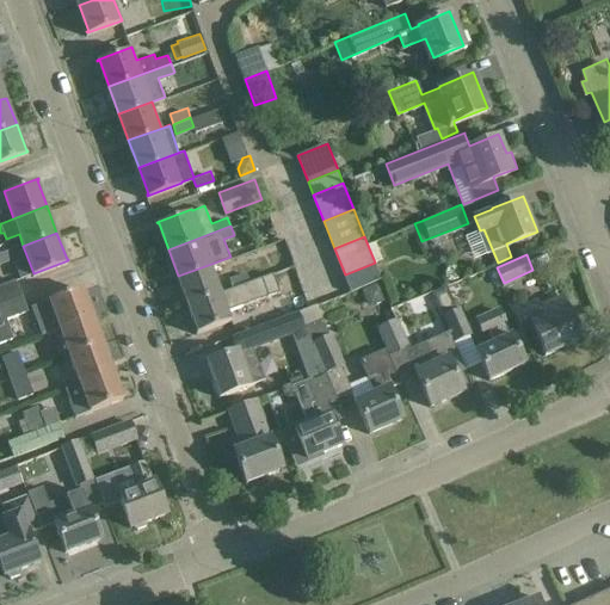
[(382,278),(375,263),(345,275),(351,290),(382,278)]
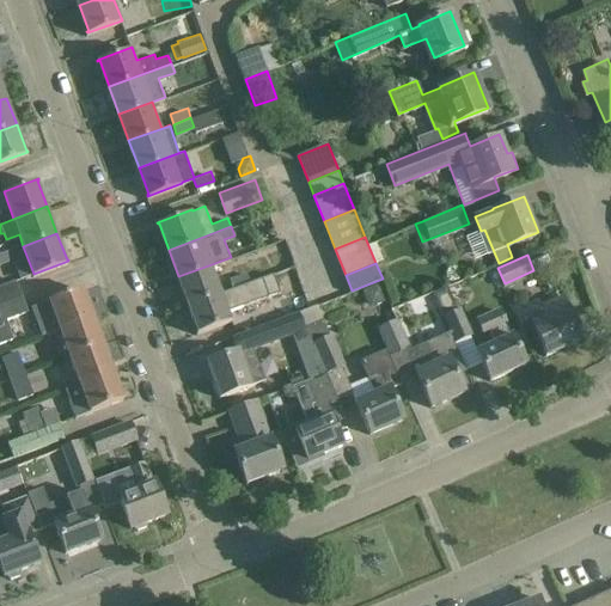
[(212,264),(178,276),(189,304),(205,298),(222,291),(212,264)]
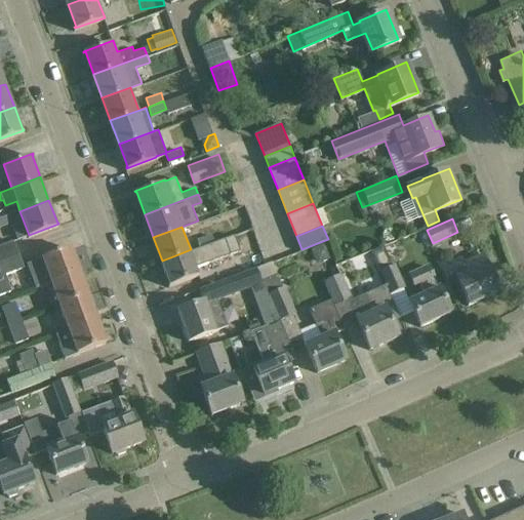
[(215,240),(212,232),(197,237),(200,246),(215,240)]
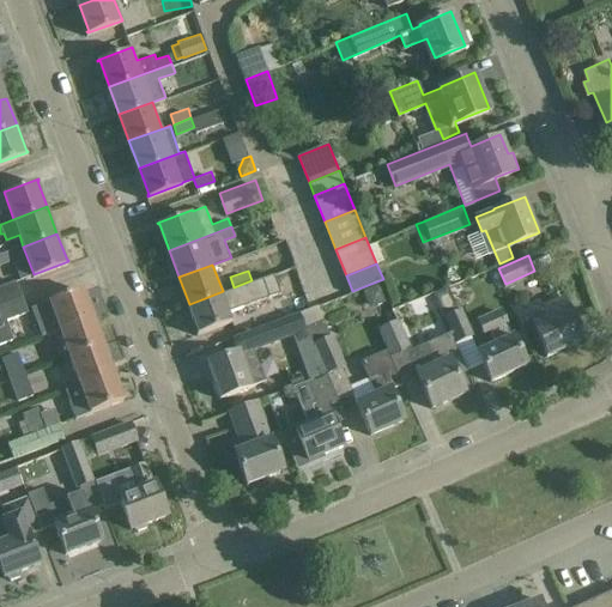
[(223,291),(205,298),(189,304),(199,331),(198,331),(198,332),(232,320),(229,310),(282,291),(274,272),(223,291)]
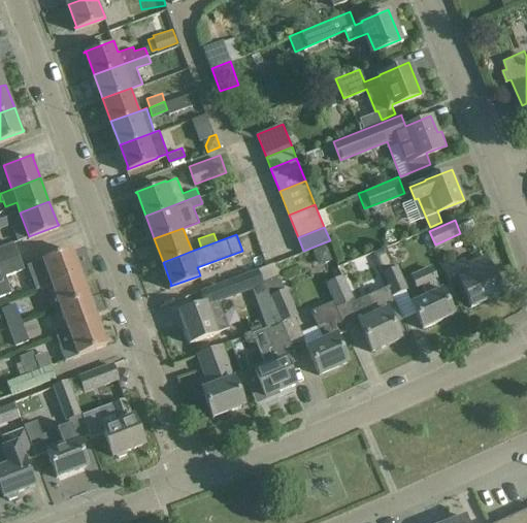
[(13,239),(0,244),(0,260),(19,253),(13,239)]
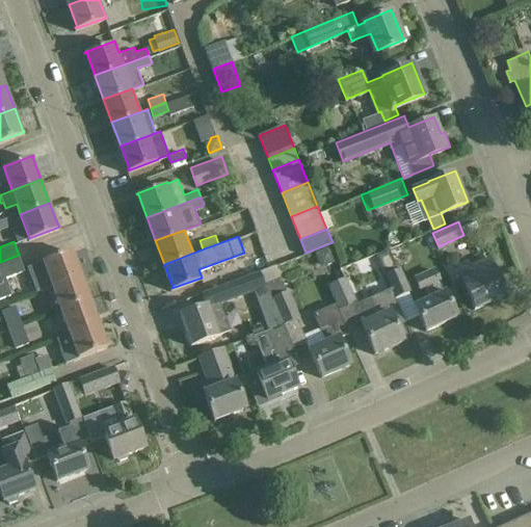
[(337,259),(330,244),(315,251),(321,265),(337,259)]
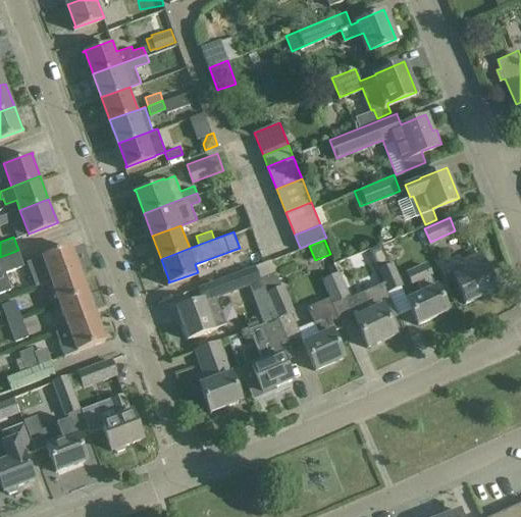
[(389,261),(381,243),(370,248),(388,290),(403,283),(394,260),(389,261)]
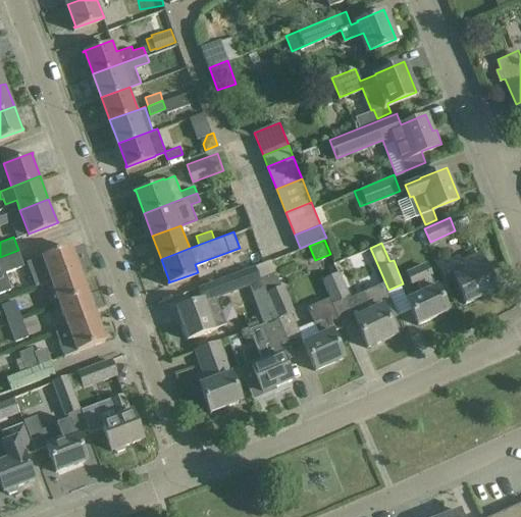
[(27,260),(36,283),(51,278),(80,268),(70,244),(27,260)]
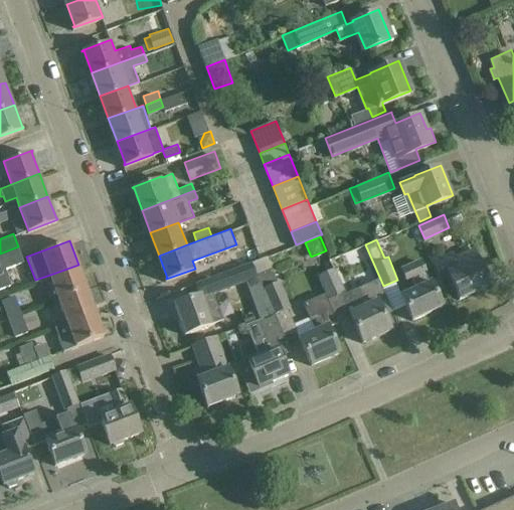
[(23,261),(18,246),(0,253),(0,287),(11,283),(6,268),(23,261)]
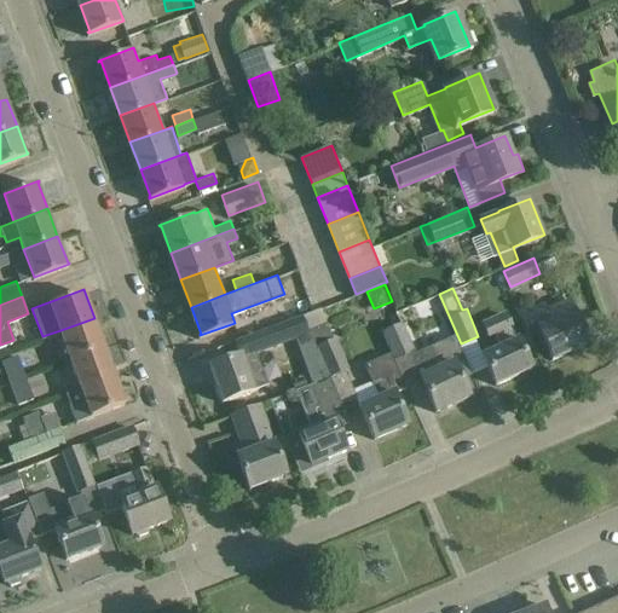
[(589,340),(571,299),(548,310),(544,301),(520,312),(529,329),(538,324),(553,356),(589,340)]
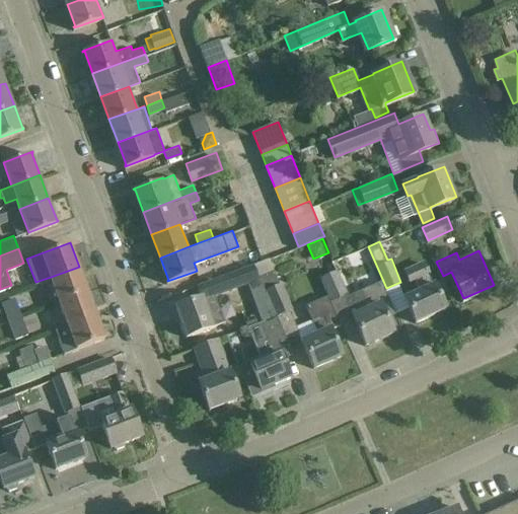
[(430,272),(424,259),(403,268),(410,281),(415,279),(420,289),(404,296),(416,320),(445,307),(434,283),(429,272),(430,272)]
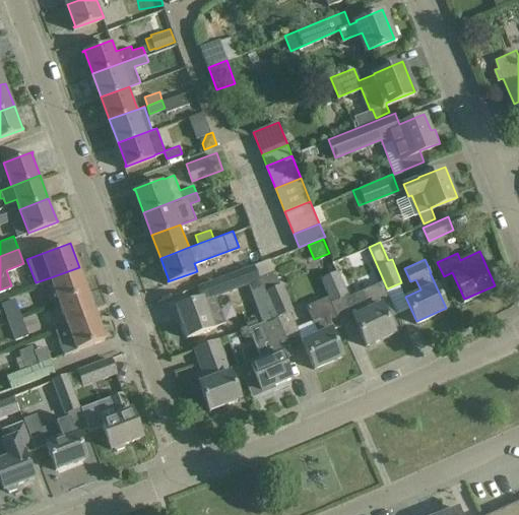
[(64,272),(36,282),(36,283),(51,277),(60,301),(87,291),(79,267),(64,272)]
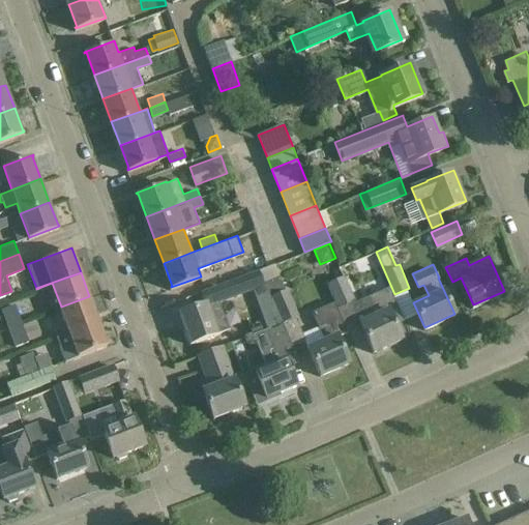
[(265,279),(266,282),(270,291),(283,320),(298,314),(288,287),(286,288),(280,272),(265,279)]
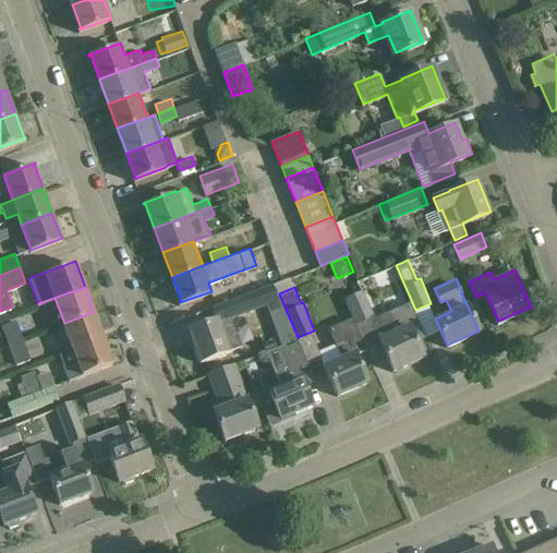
[(362,289),(346,297),(356,323),(374,315),(363,289),(362,289)]
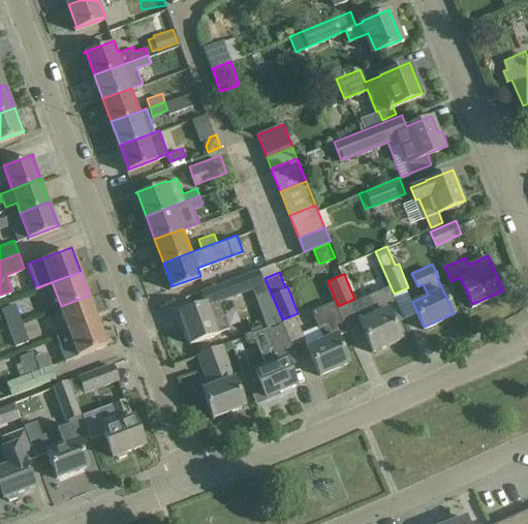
[(366,298),(353,304),(356,310),(361,320),(360,321),(364,331),(373,349),(401,337),(395,322),(404,318),(389,285),(365,296),(366,298)]
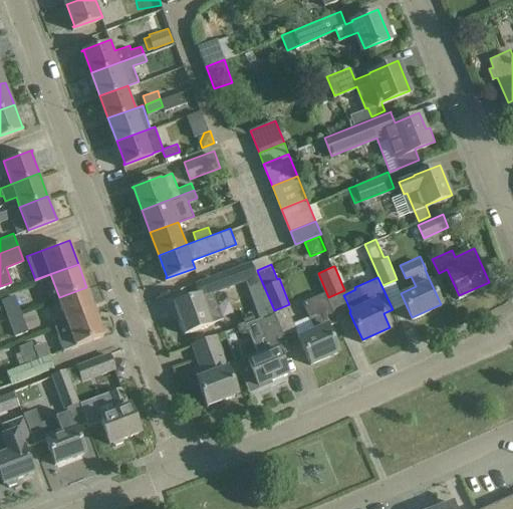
[(259,290),(253,292),(264,317),(275,313),(274,310),(262,282),(257,284),(259,290)]
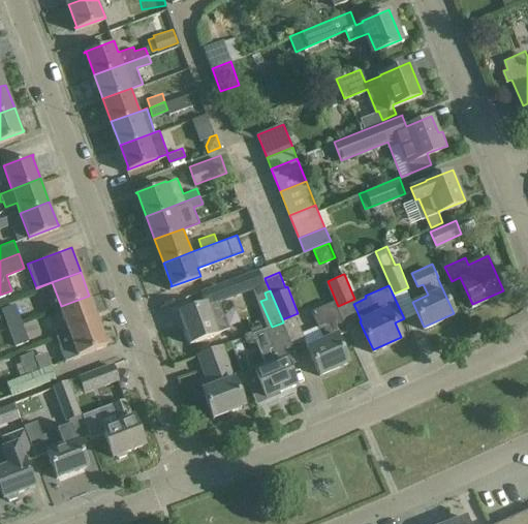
[(89,296),(61,306),(69,329),(56,334),(57,334),(98,319),(89,296)]
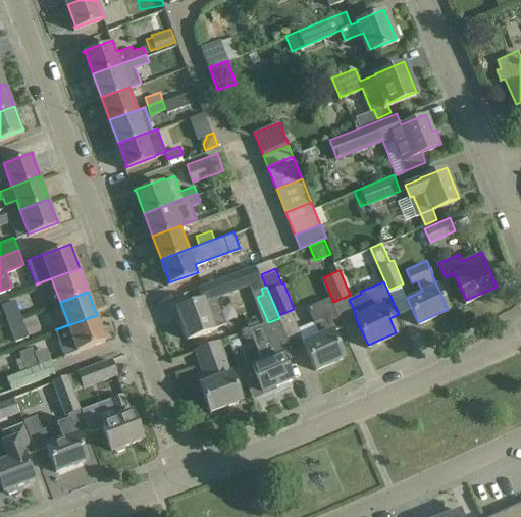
[(181,306),(177,307),(188,337),(207,329),(215,326),(226,322),(215,294),(204,298),(197,301),(181,306)]
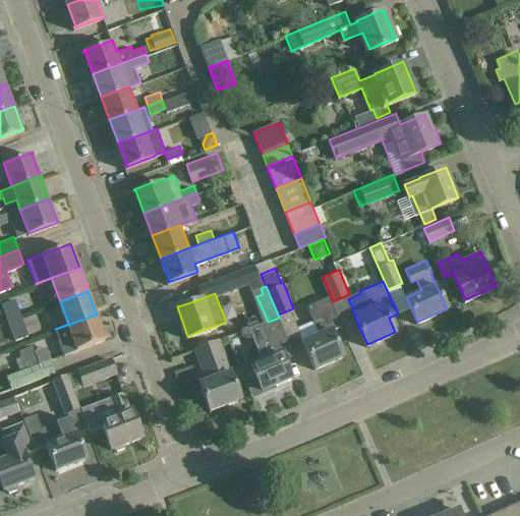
[(332,329),(343,324),(333,301),(330,294),(307,304),(320,333),(303,340),(315,366),(343,354),(332,329)]
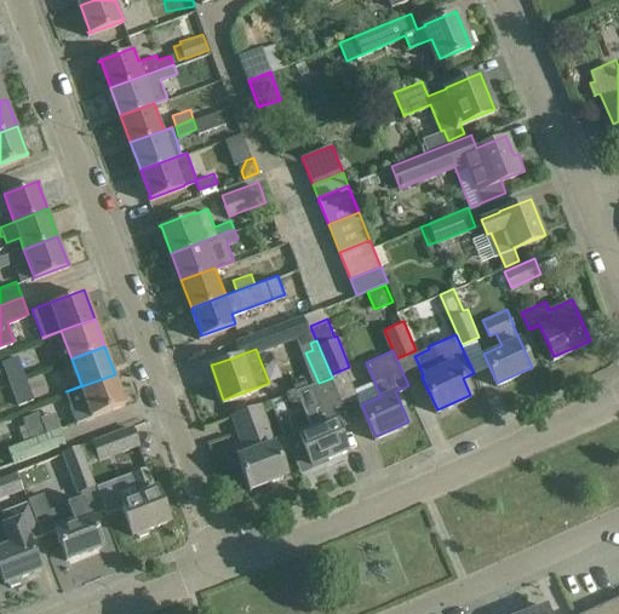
[(10,382),(26,376),(18,354),(3,360),(10,382)]
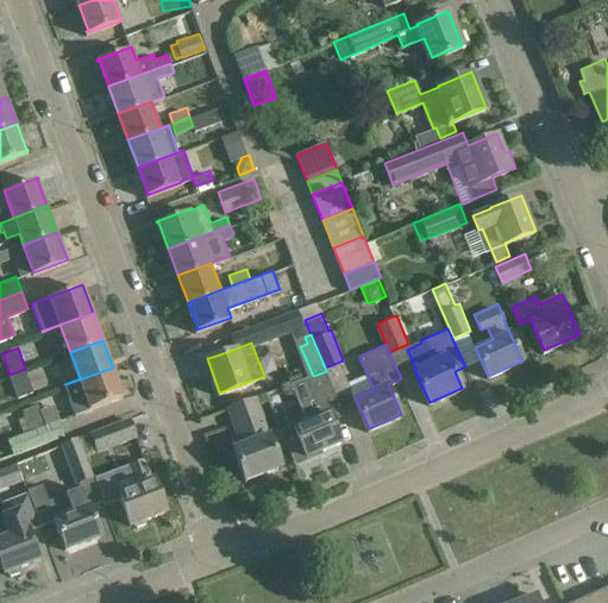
[(113,368),(66,384),(75,413),(123,395),(113,368)]
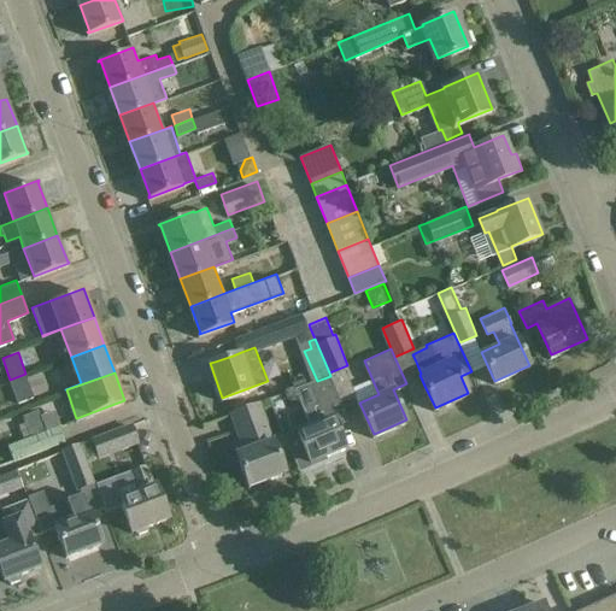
[(25,374),(10,380),(18,401),(34,395),(25,374)]
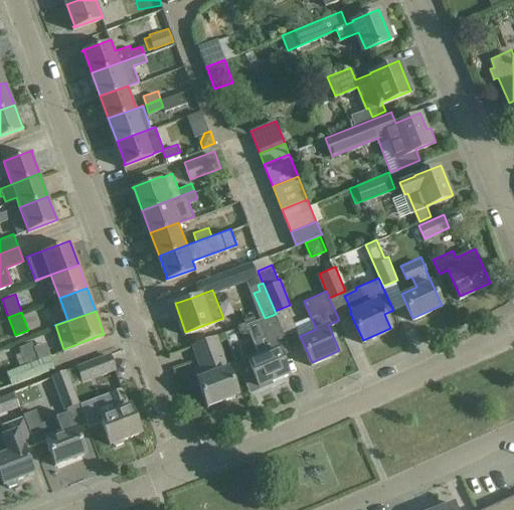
[(265,318),(261,320),(271,345),(286,339),(276,314),(265,318)]
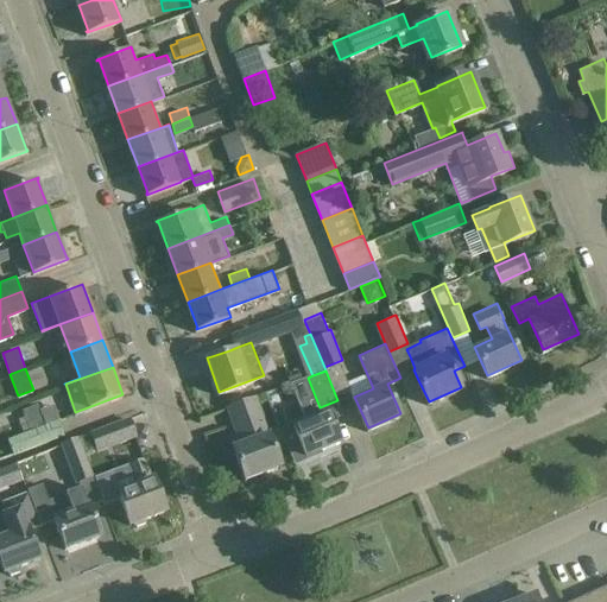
[(293,424),(282,429),(290,449),(302,444),(307,454),(340,439),(332,418),(343,412),(337,400),(320,407),(308,378),(308,376),(291,382),(304,414),(292,419),(293,424)]
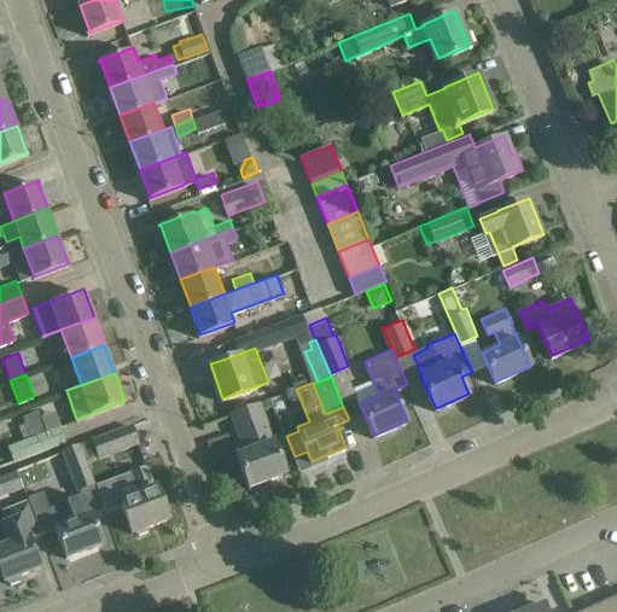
[(287,472),(261,401),(230,412),(244,452),(238,454),(249,485),(250,485),(250,484),(279,473),(280,474),(287,472)]
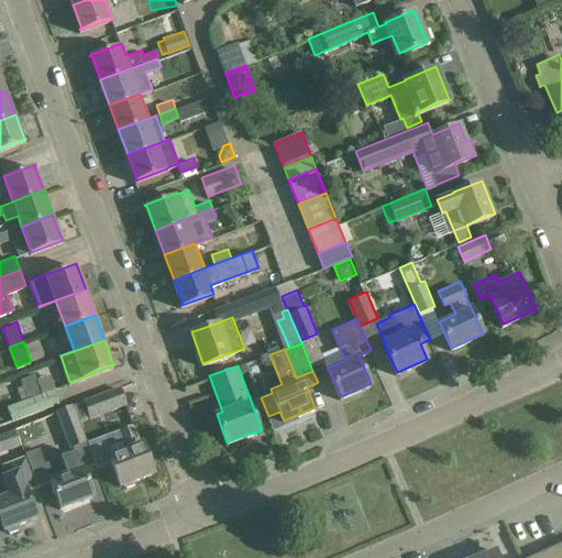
[(37,380),(35,372),(21,378),(23,384),(18,385),(22,400),(8,405),(12,419),(59,402),(55,387),(46,391),(42,379),(37,380)]
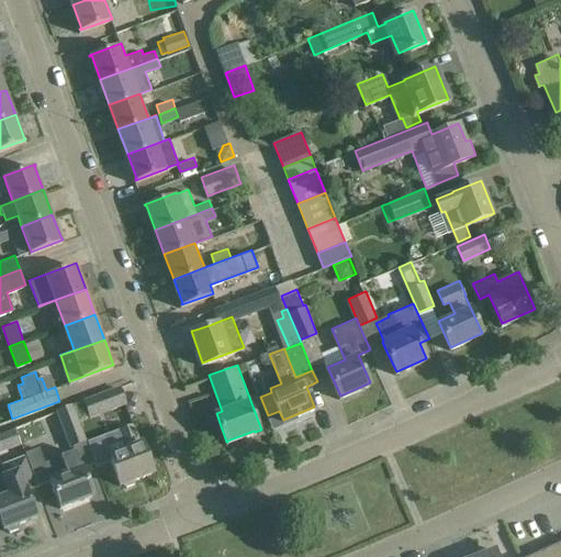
[(125,401),(120,386),(85,398),(90,414),(125,401)]
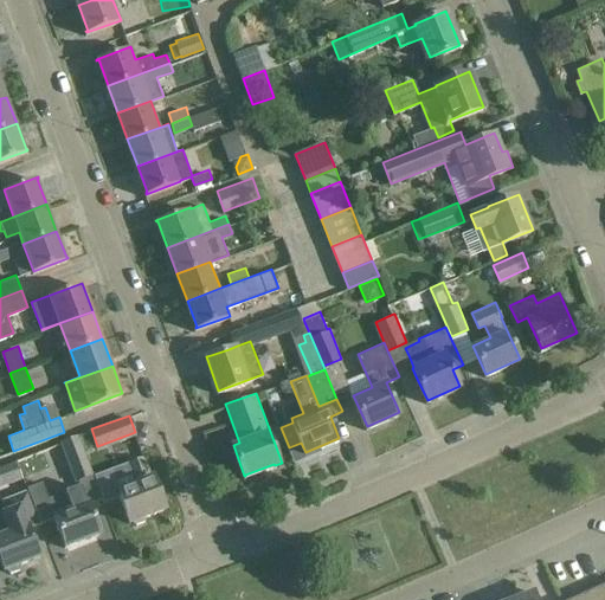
[(43,481),(29,485),(42,521),(55,516),(57,522),(65,544),(100,531),(91,509),(89,502),(88,503),(88,502),(102,496),(78,433),(60,440),(77,485),(65,490),(49,497),(43,481)]
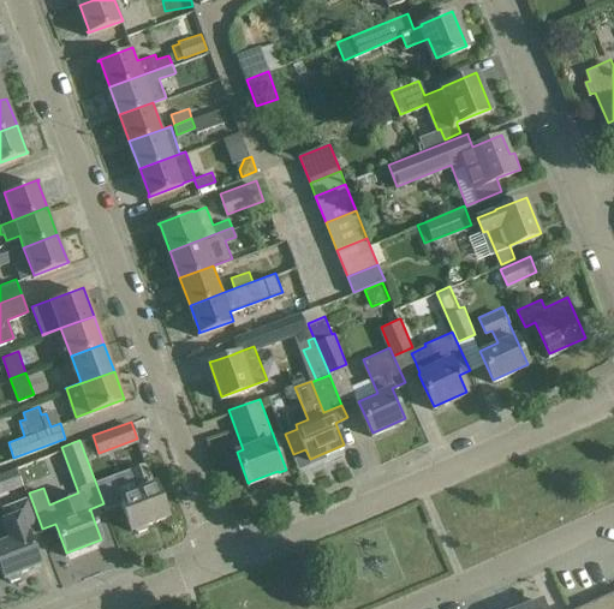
[(155,483),(147,463),(131,469),(135,481),(113,489),(117,499),(120,497),(132,527),(133,526),(138,530),(148,526),(148,521),(167,514),(155,483)]
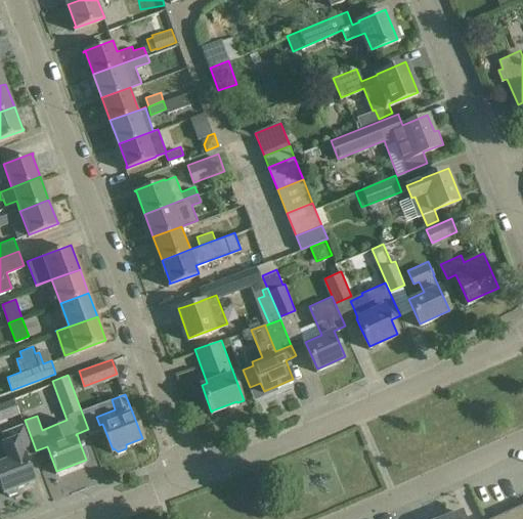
[(13,399),(2,403),(5,411),(11,413),(18,411),(13,399)]
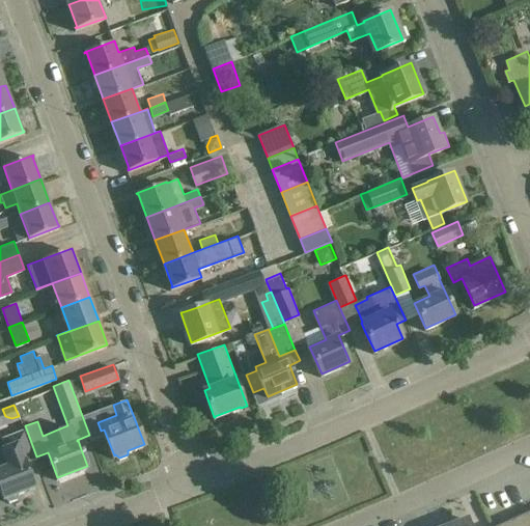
[(9,500),(18,497),(19,492),(34,486),(25,461),(35,457),(24,427),(2,437),(5,446),(2,447),(9,465),(0,469),(0,488),(4,498),(6,497),(9,500)]
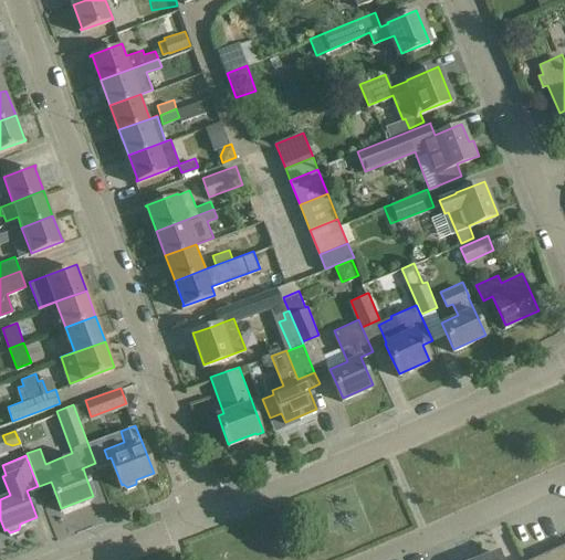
[(530,559),(529,559),(564,559),(564,545),(533,559),(530,559)]
